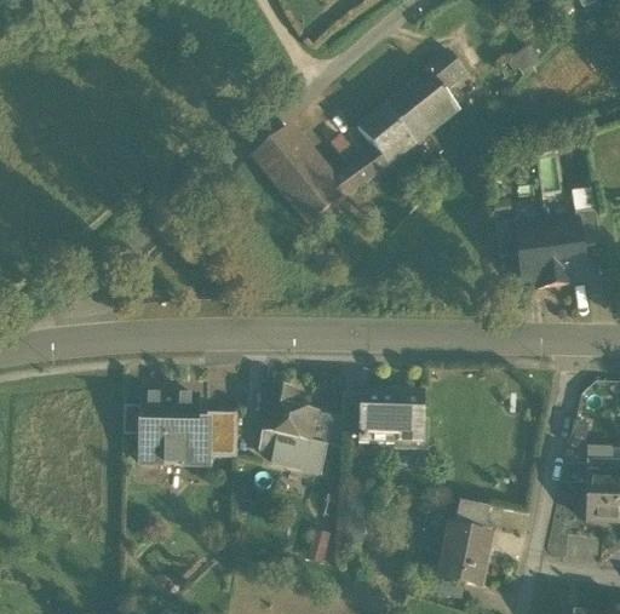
[(541,61),(529,41),(511,53),(523,72),(541,61)]
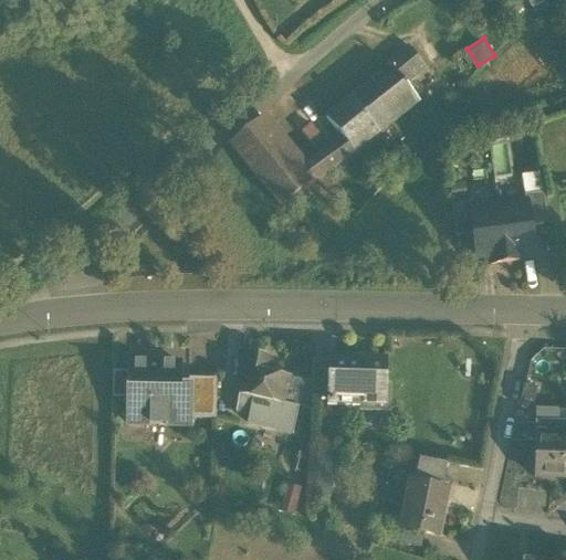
[(364,82),(377,99),(404,78),(425,62),(407,41),(385,59),(388,63),(364,82)]
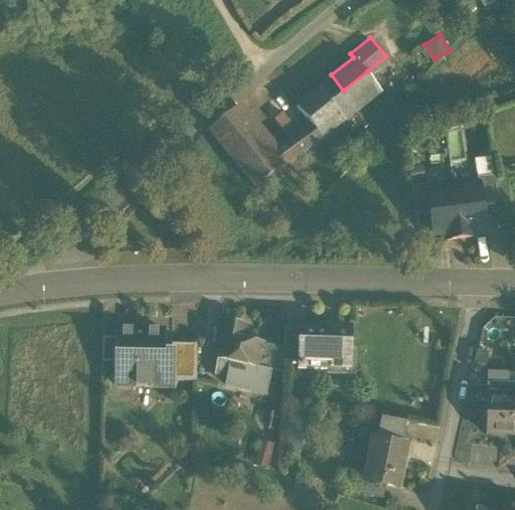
[(311,120),(321,133),(379,87),(367,71),(343,91),(331,74),(296,103),(311,120)]
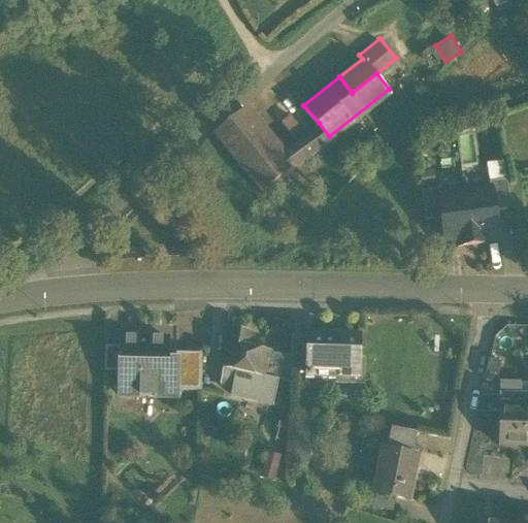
[(216,132),(262,190),(290,168),(278,155),(243,109),(216,132)]
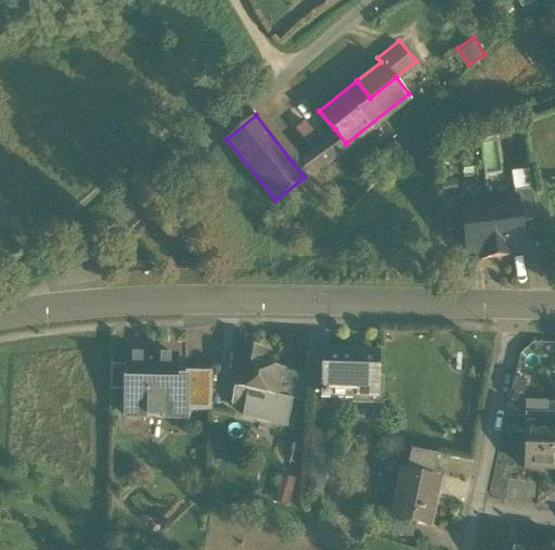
[(295,125),(310,143),(320,136),(305,117),(295,125)]
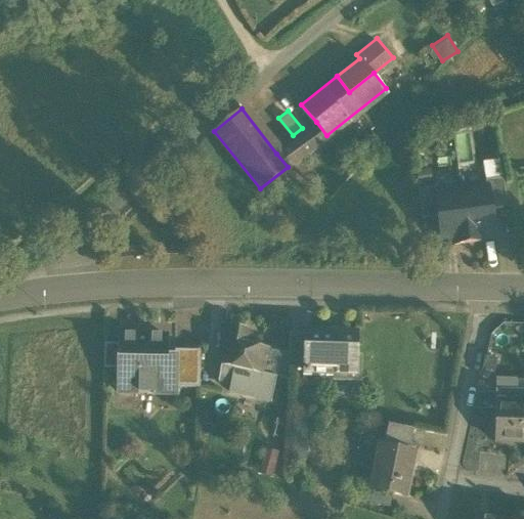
[(316,122),(309,128),(319,140),(326,135),(316,122)]
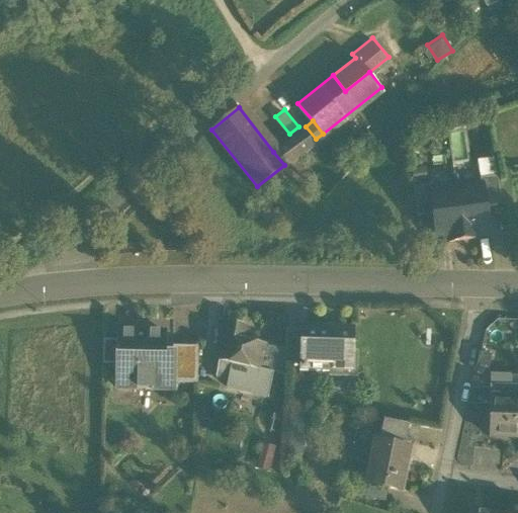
[(284,165),(316,139),(306,126),(273,152),(284,165)]
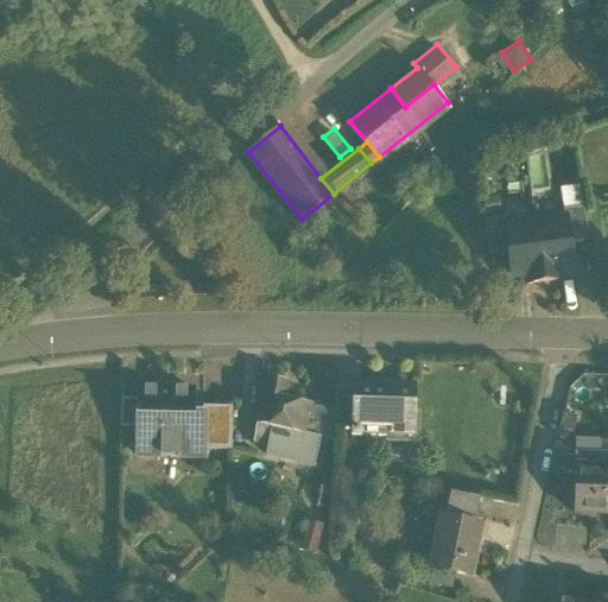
[(563,206),(583,203),(580,182),(559,184),(563,206)]
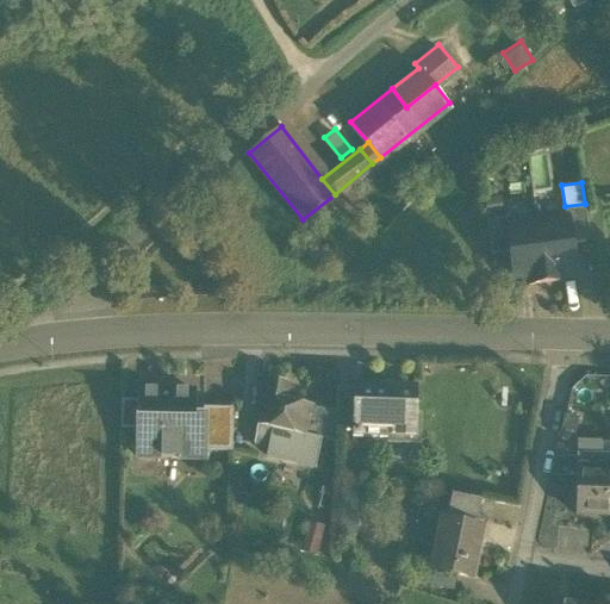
[(484,195),(486,212),(504,210),(502,193),(484,195)]
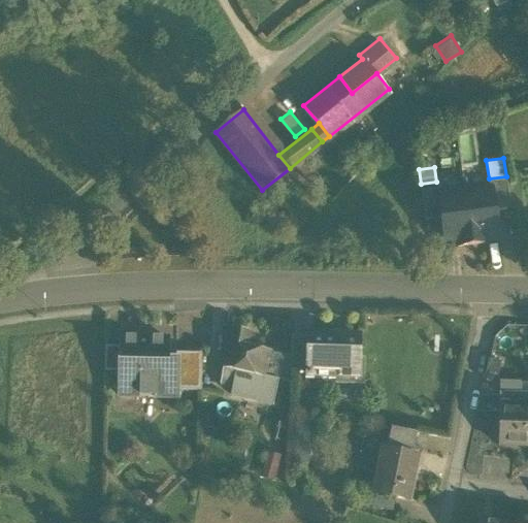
[(491,187),(494,208),(510,205),(506,176),(489,178),(490,187),(491,187)]
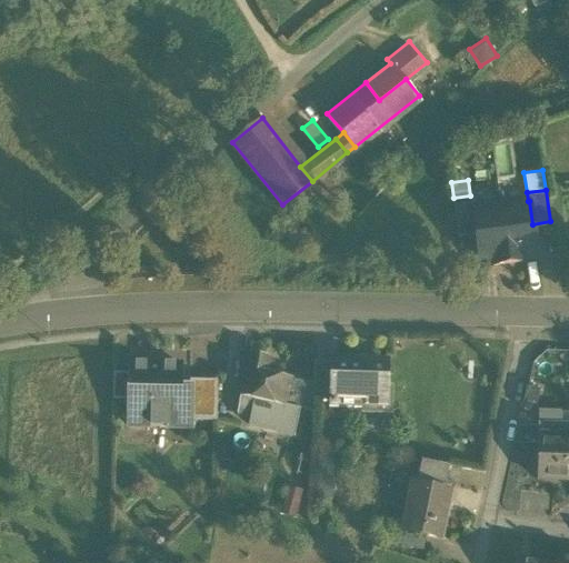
[(519,200),(500,202),(509,260),(525,258),(525,254),(537,252),(532,224),(529,201),(528,201),(519,202),(519,200)]
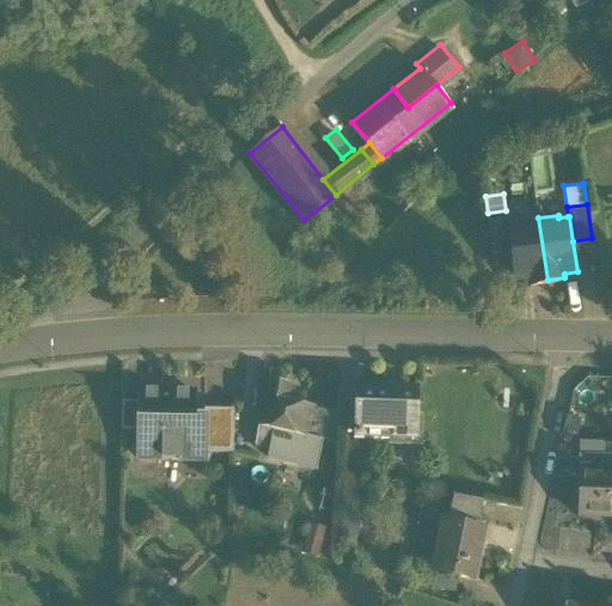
[(488,219),(493,252),(512,250),(508,226),(509,225),(508,216),(488,219)]
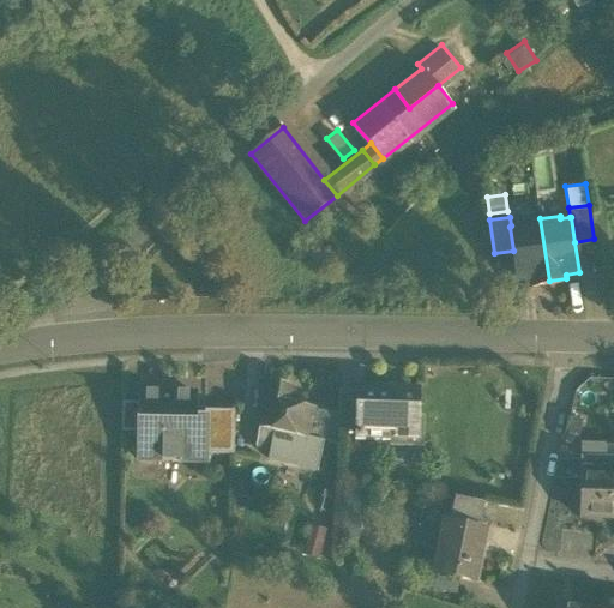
[(531,283),(549,281),(540,218),(519,222),(521,224),(511,226),(510,227),(513,251),(517,281),(530,280),(531,283)]
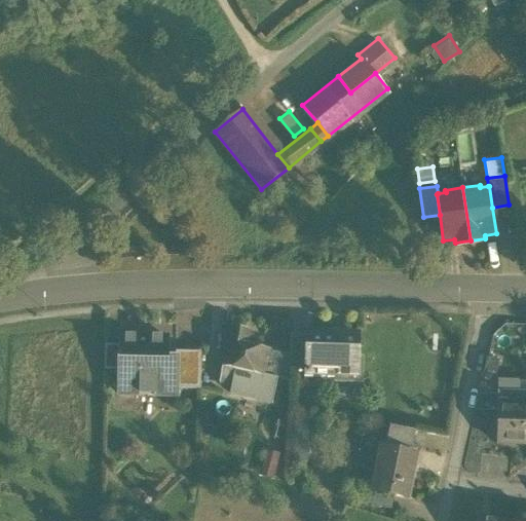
[(167,213),(173,223),(182,218),(176,208),(167,213)]
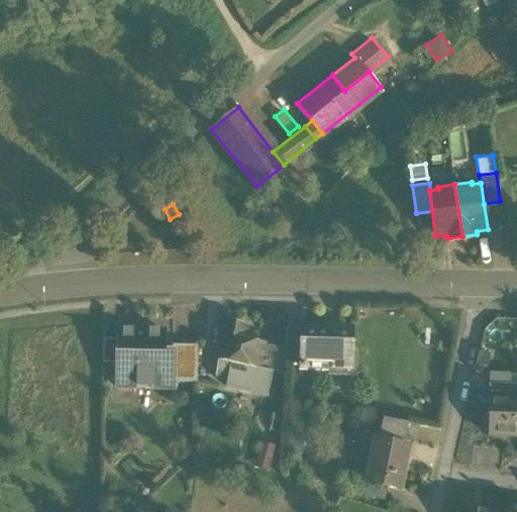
[(259,365),(264,341),(239,336),(242,322),(225,318),(214,373),(227,376),(226,382),(268,391),(273,368),(259,365)]
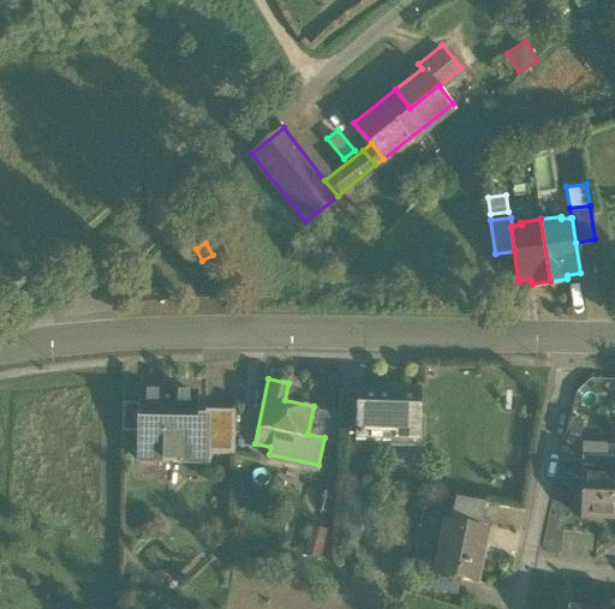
[(359,390),(360,390),(360,387),(339,386),(339,411),(339,429),(358,430),(359,390)]
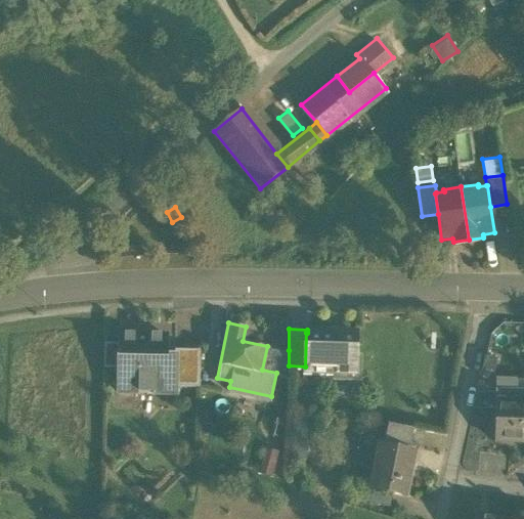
[(355,372),(355,331),(340,331),(340,334),(307,333),(306,333),(305,366),(305,371),(355,372)]
